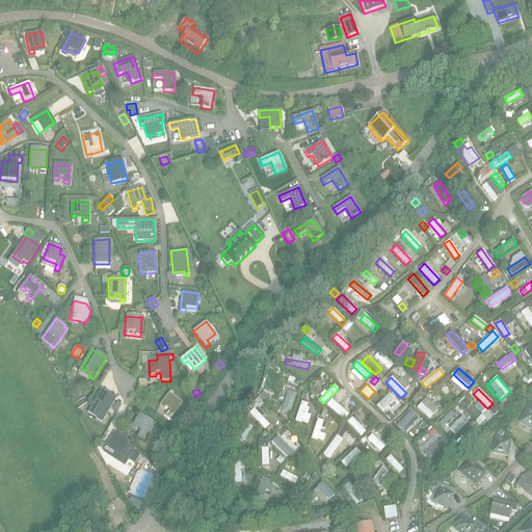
[(87,406),(90,408),(89,409),(99,415),(104,418),(116,398),(101,390),(94,403),(90,401),(87,406)]
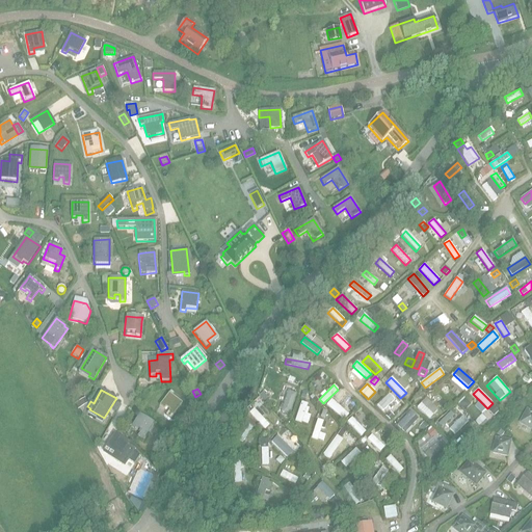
[(288,391),(281,413),(289,415),(295,394),(288,391)]
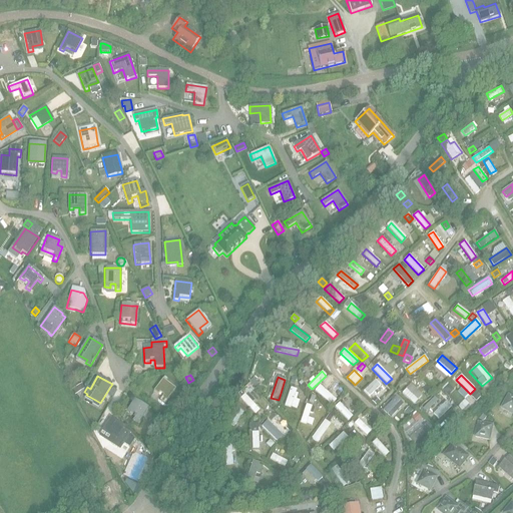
[(158,401),(163,405),(175,389),(162,379),(151,393),(159,399),(158,401)]
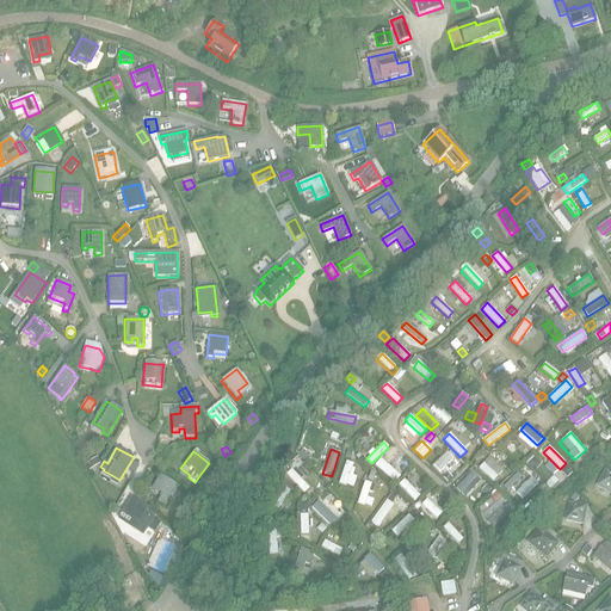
[(302,451),(297,456),(303,462),(308,457),(302,451)]
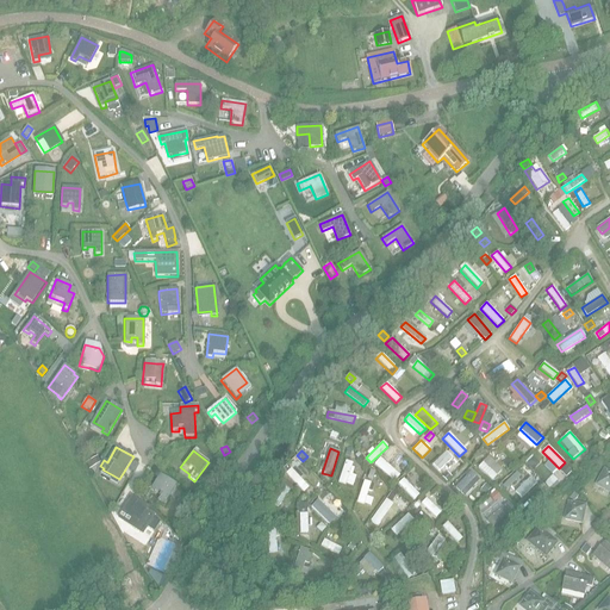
[(452,459),(447,453),(433,466),(439,472),(452,459)]
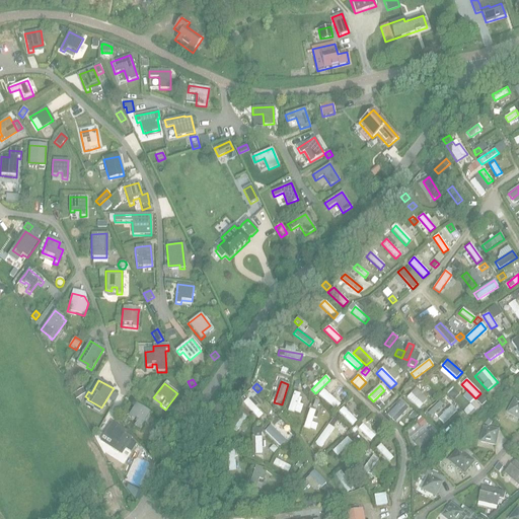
[(73,394),(76,399),(86,393),(83,388),(73,394)]
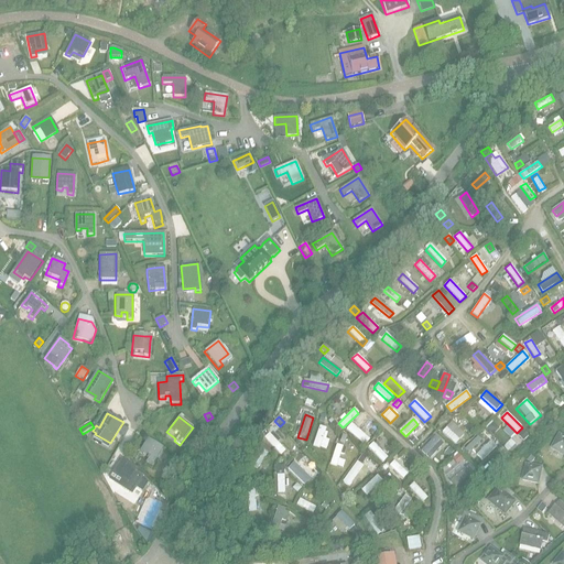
[(346,430),(364,445),(369,440),(351,423),(346,430)]
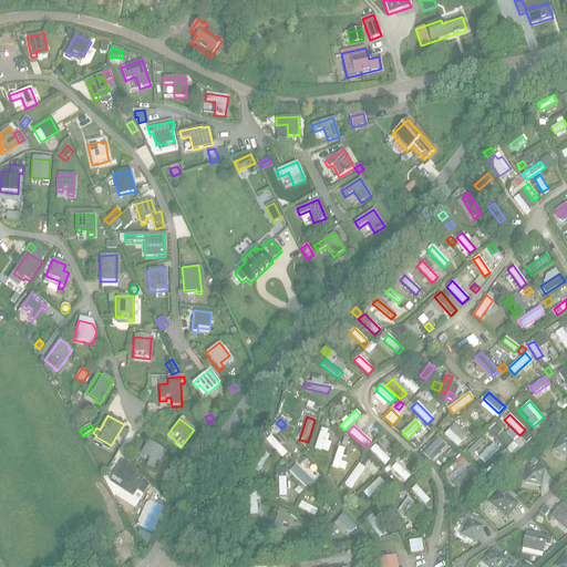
[(425,426),(418,434),(425,439),(432,432),(425,426)]
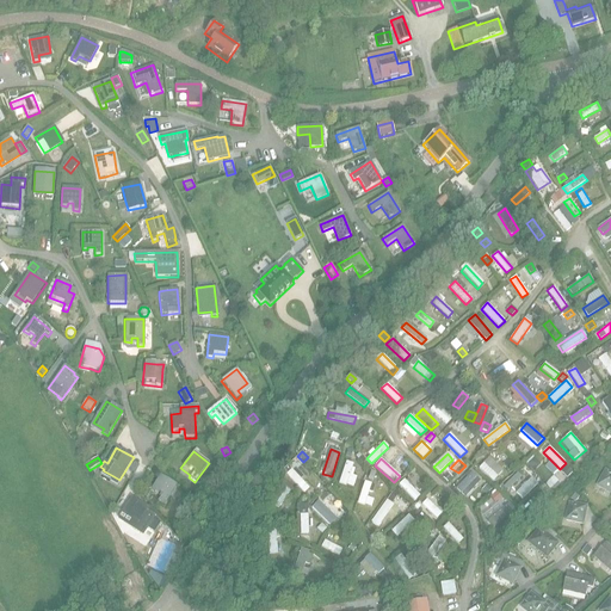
[(511,460),(503,466),(507,471),(516,467),(511,460)]
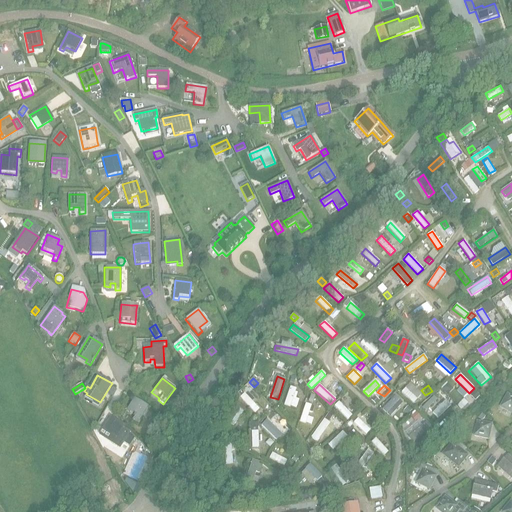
[(296,389),(290,387),(283,405),(290,407),(296,389)]
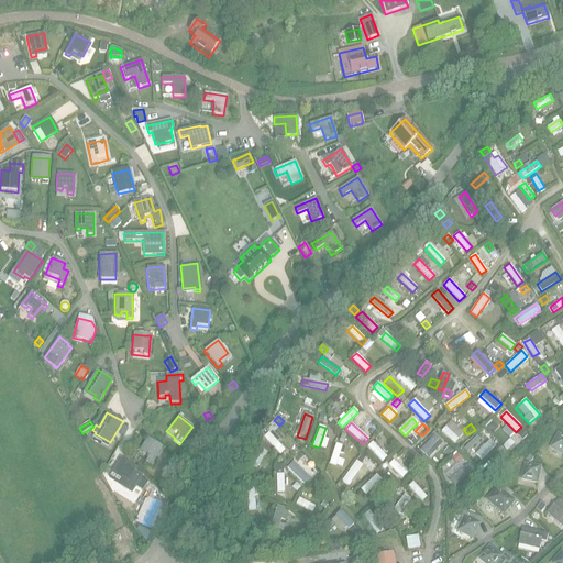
[(445,427),(441,431),(454,444),(459,439),(445,427)]
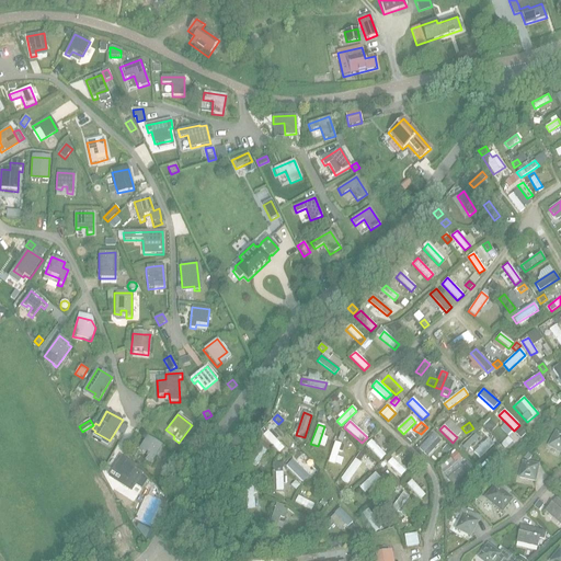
[(522,428),(516,434),(522,439),(527,434),(522,428)]
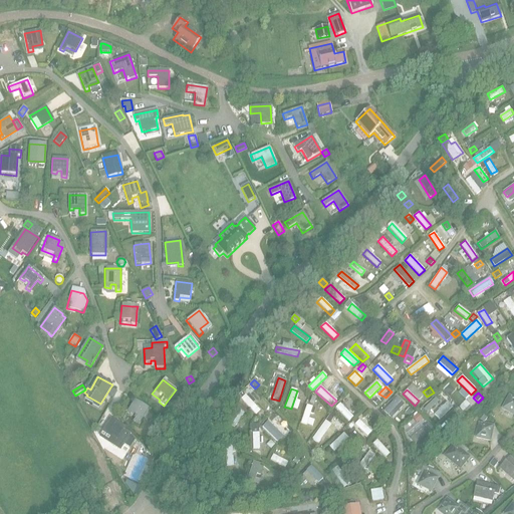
[(503,410),(513,414),(513,399),(509,397),(503,410)]
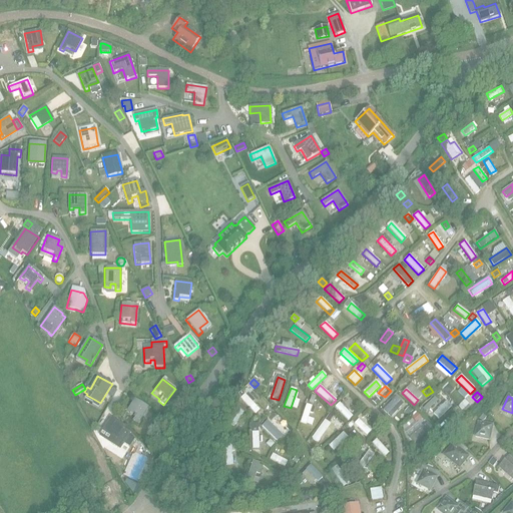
[(400,401),(396,397),(383,410),(388,414),(400,401)]
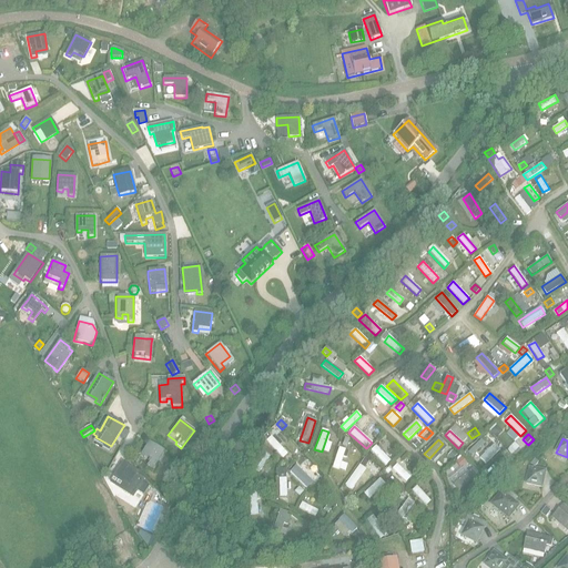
[(482,439),(475,446),(478,449),(485,444),(482,439)]
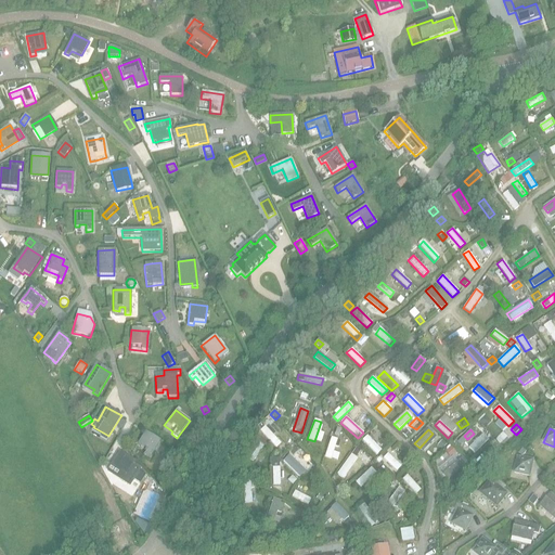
[(227,430),(222,437),(227,439),(231,433),(227,430)]
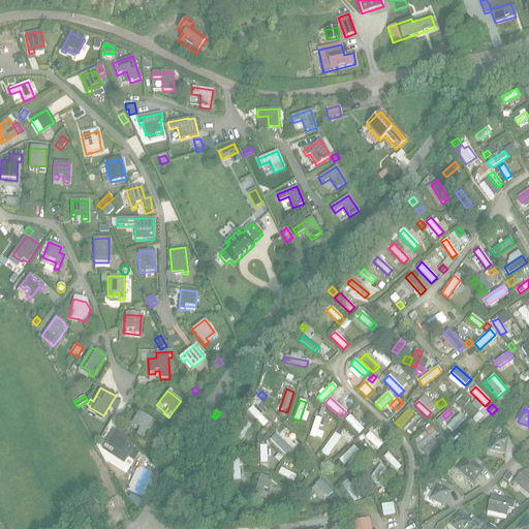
[(141,428),(137,433),(142,436),(151,421),(138,411),(130,425),(134,427),(136,425),(141,428)]
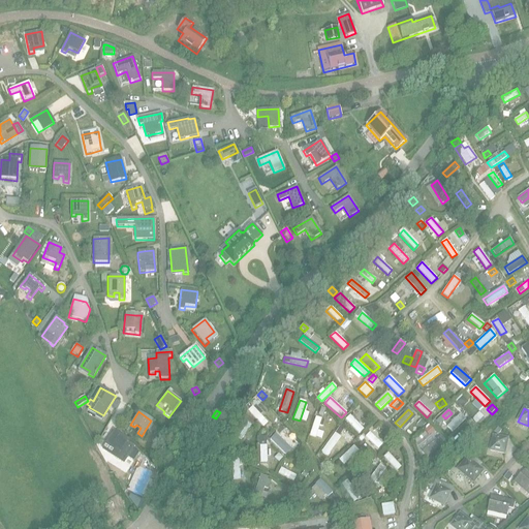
[(363,430),(349,415),(345,419),(359,434),(363,430)]
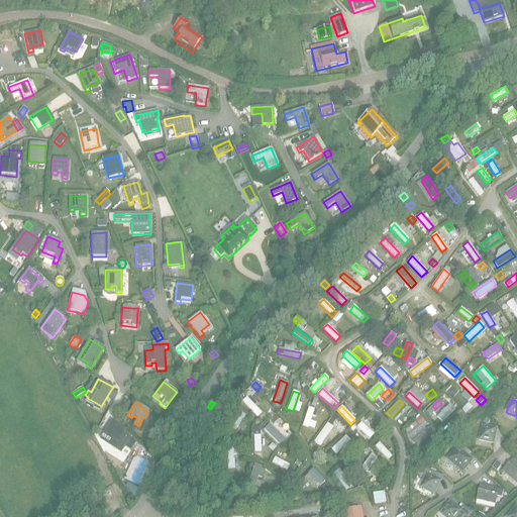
[(308,407),(302,426),(308,428),(314,409),(308,407)]
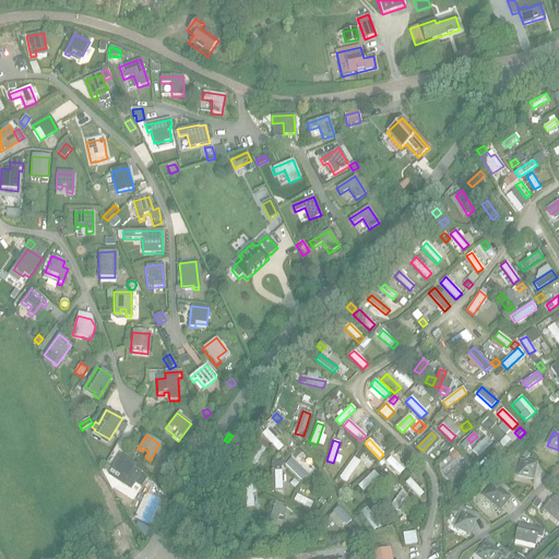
[(385,442),(381,445),(388,451),(391,448),(385,442)]
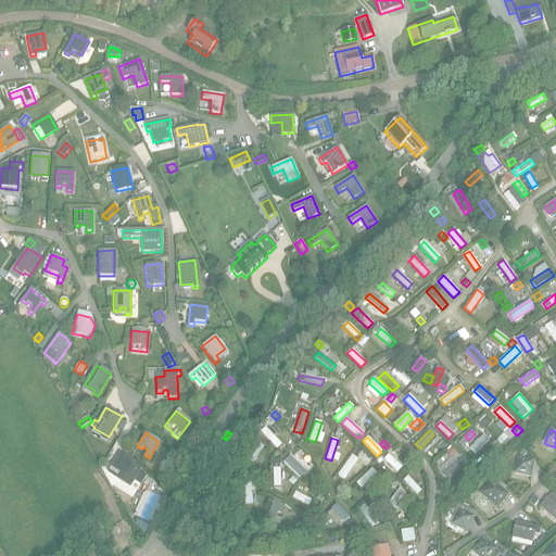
[(443,441),(438,445),(442,450),(447,445),(443,441)]
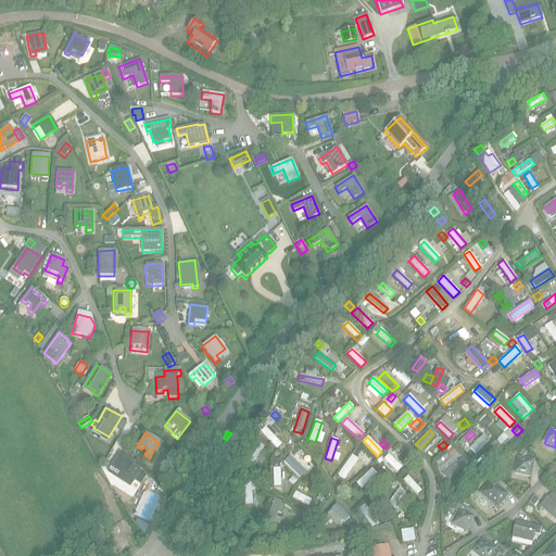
[(247,457),(253,463),(264,446),(256,442),(247,457)]
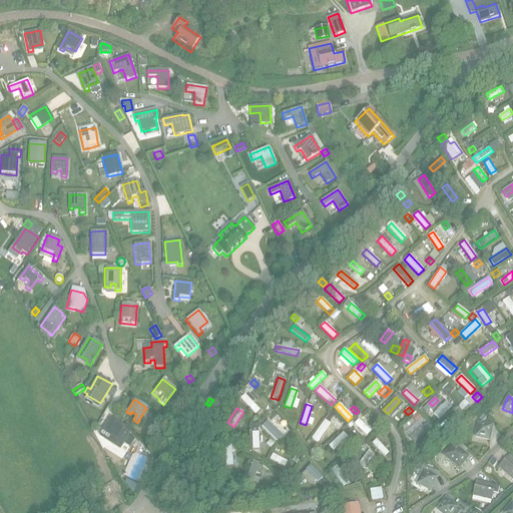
[(330,413),(325,420),(329,423),(334,416),(330,413)]
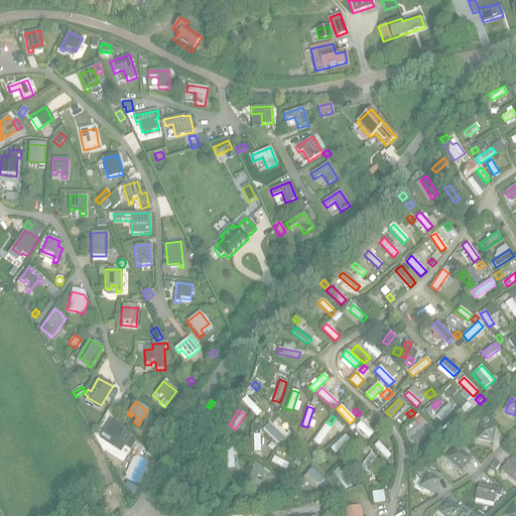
[(419,415),(414,420),(418,424),(423,419),(419,415)]
